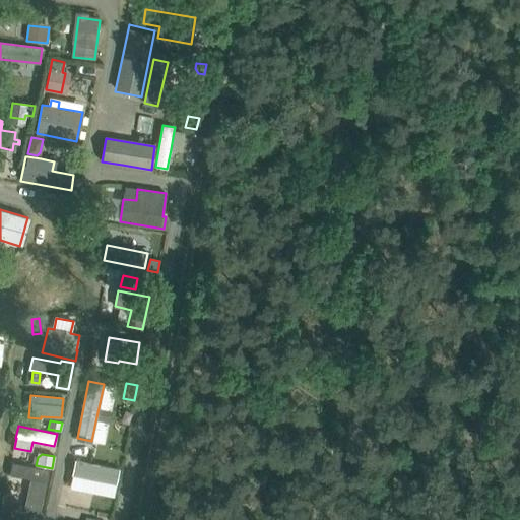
[(76,460),(72,475),(116,484),(117,484),(119,470),(76,460)]
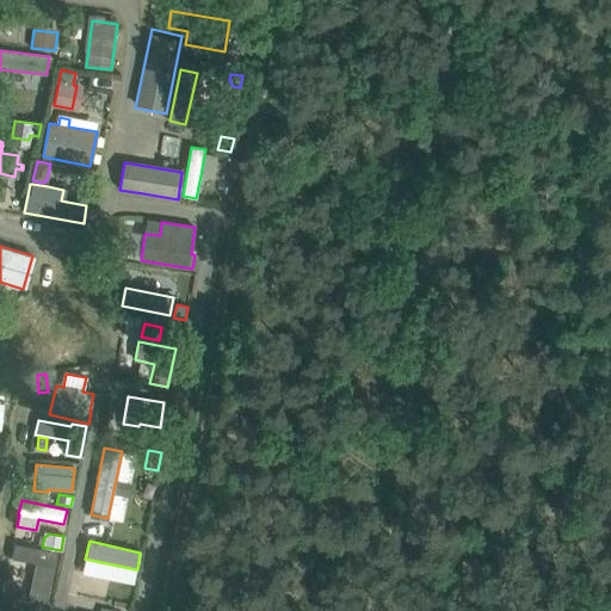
[(14,544),(12,559),(36,563),(29,598),(47,602),(57,553),(14,544)]
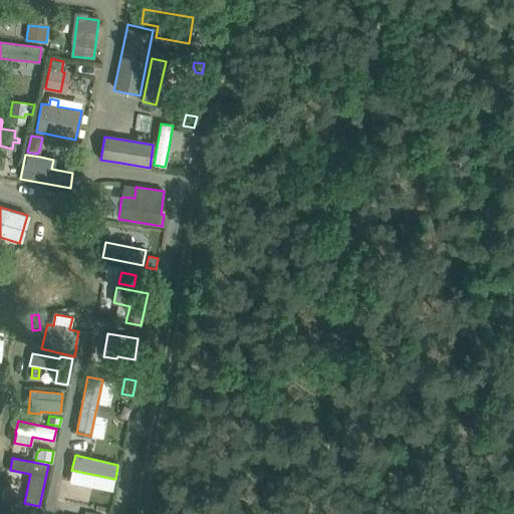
[(4,487),(2,498),(10,500),(13,489),(4,487)]
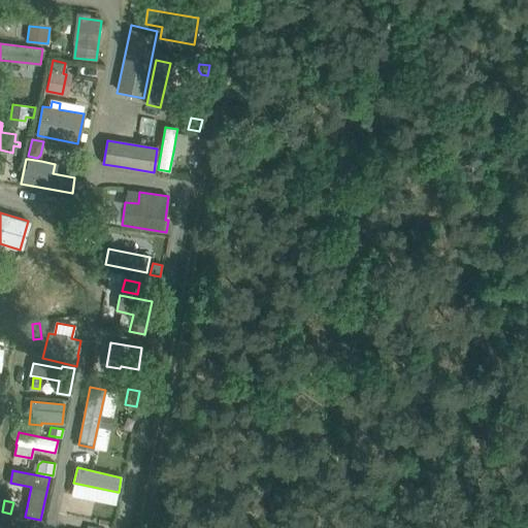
All buildings are outlined.
